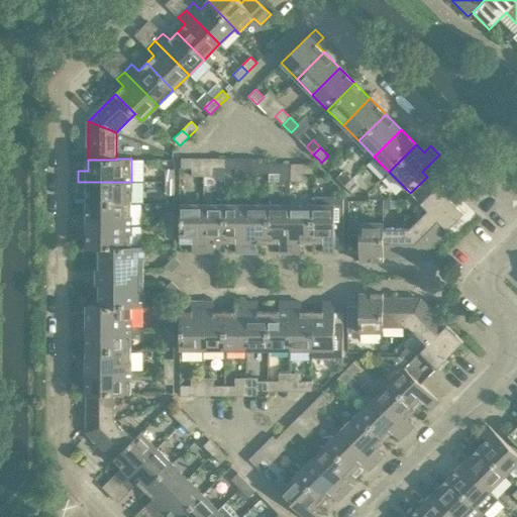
[(193,159),(181,159),(181,169),(193,169),(193,159)]
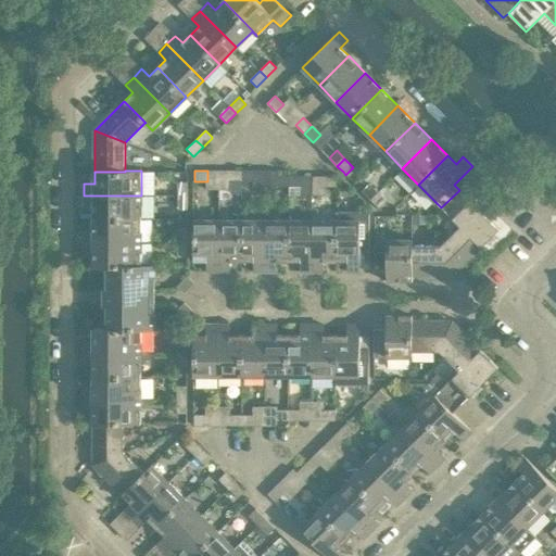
[(242,181),(242,171),(230,171),(230,181),(242,181)]
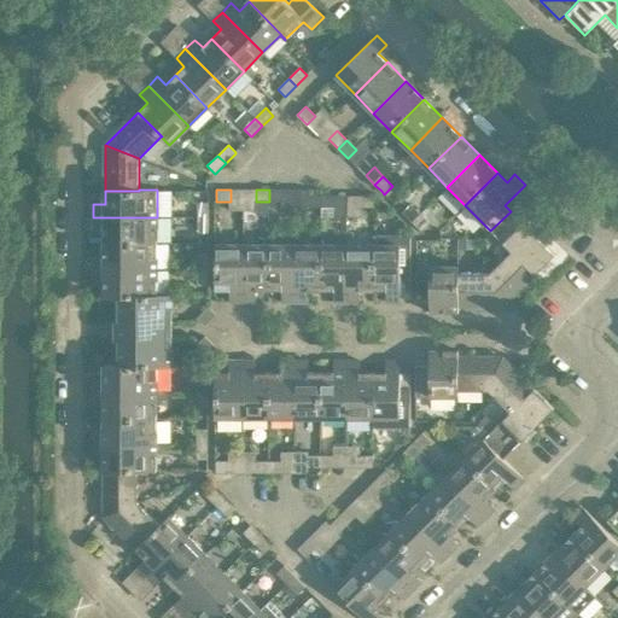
[(283,202),(283,190),(269,190),(269,202),(283,202)]
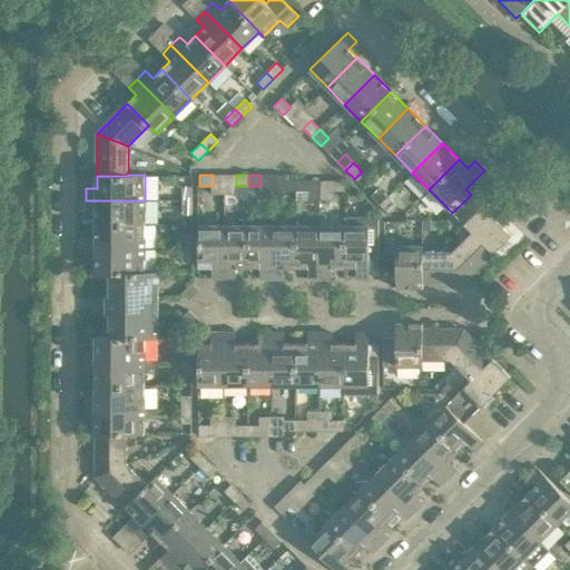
[(296,192),(296,180),(284,180),(284,192),(296,192)]
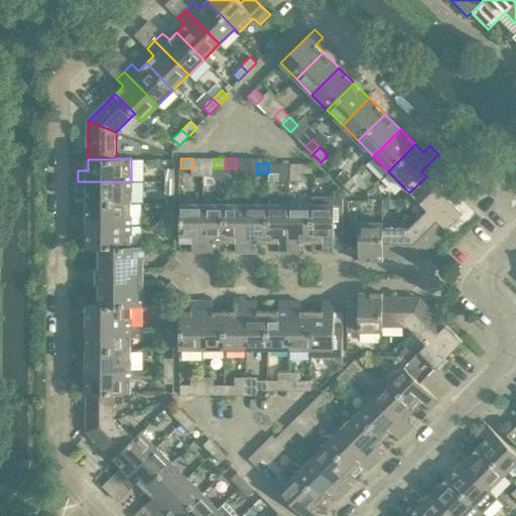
[(279,173),(279,163),(268,163),(268,173),(279,173)]
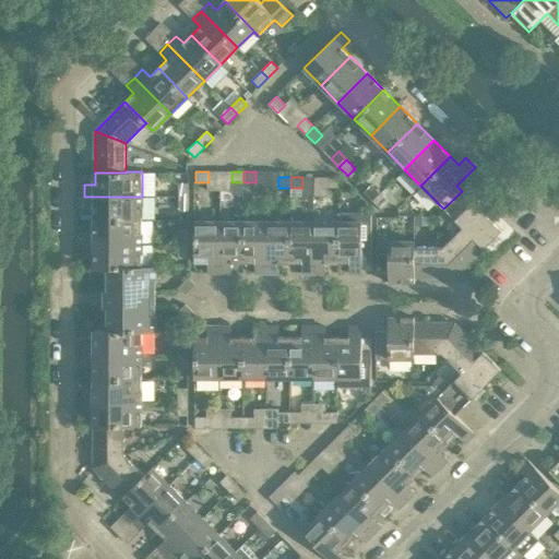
[(325,188),(337,188),(337,177),(325,177),(325,188)]
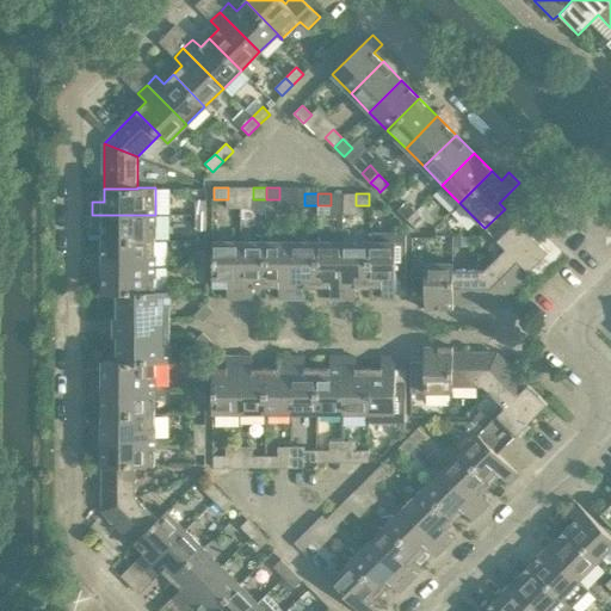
[(196,199),(196,215),(205,215),(205,199),(196,199)]
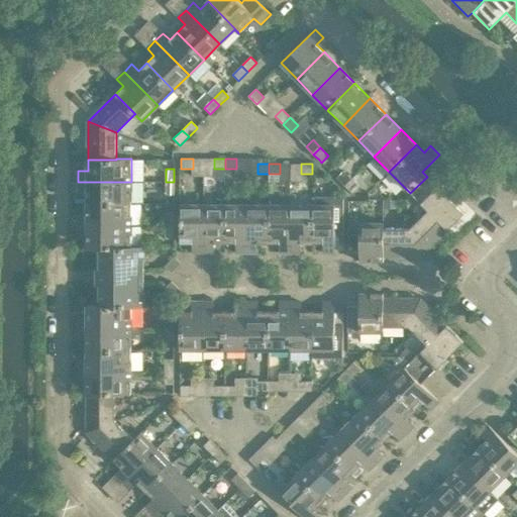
[(344,186),(351,179),(343,171),(336,178),(344,186)]
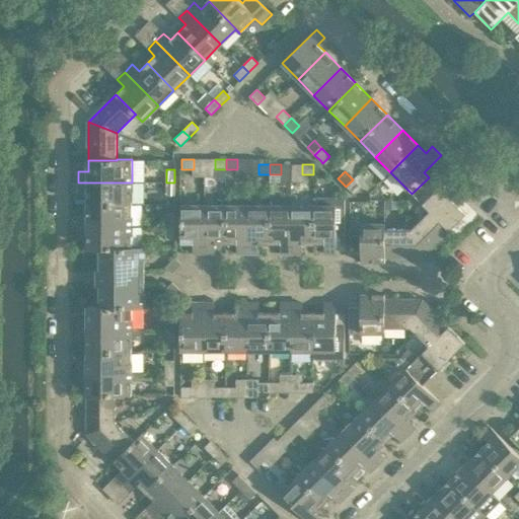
[(412,194),(422,204),(429,211),(430,211),(448,231),(465,214),(429,177),(412,194)]
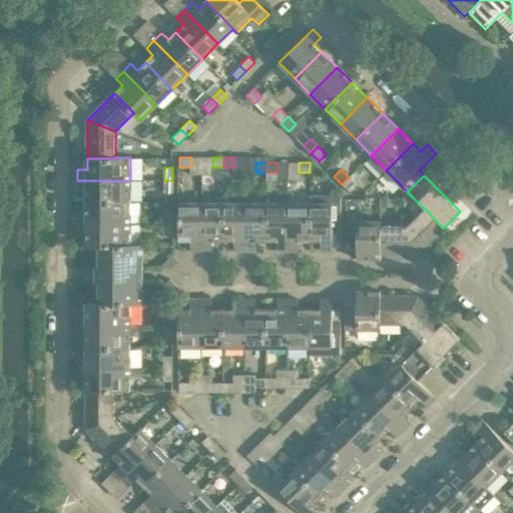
[(342,184),(347,189),(350,192),(357,185),(349,177),(342,184)]
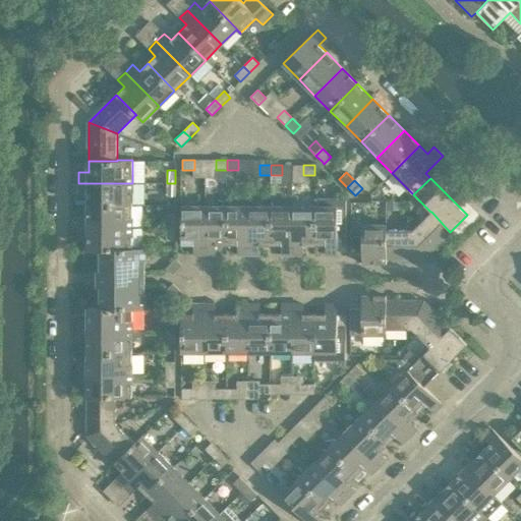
[(132,183),(78,183),(78,193),(89,194),(89,205),(132,206),(132,183)]
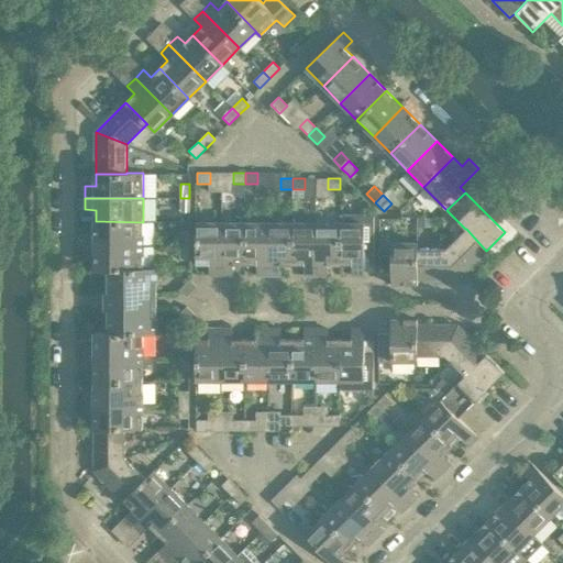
[(190,198),(189,198),(180,198),(180,211),(190,211),(190,198)]
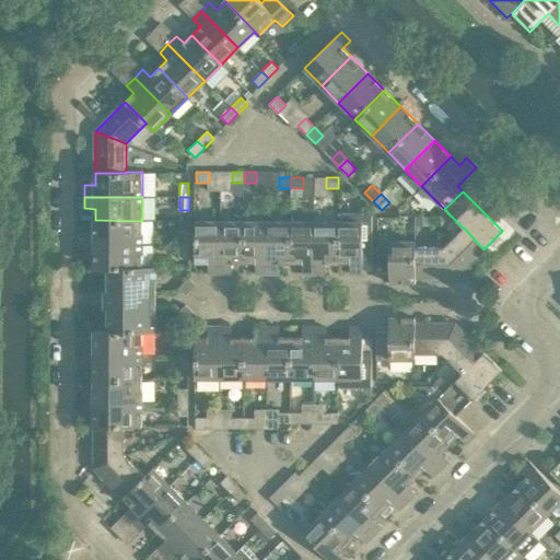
[(372,273),(372,236),(372,212),(338,212),(338,222),(338,264),(350,264),(350,273),(372,273)]
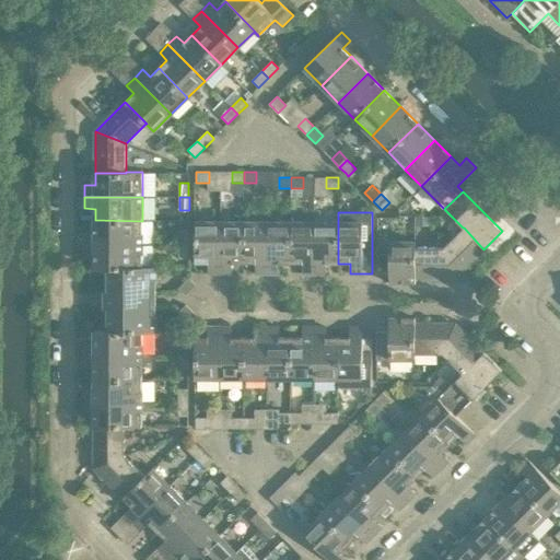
[(84,232),(84,244),(142,244),(142,221),(95,220),(95,232),(84,232)]
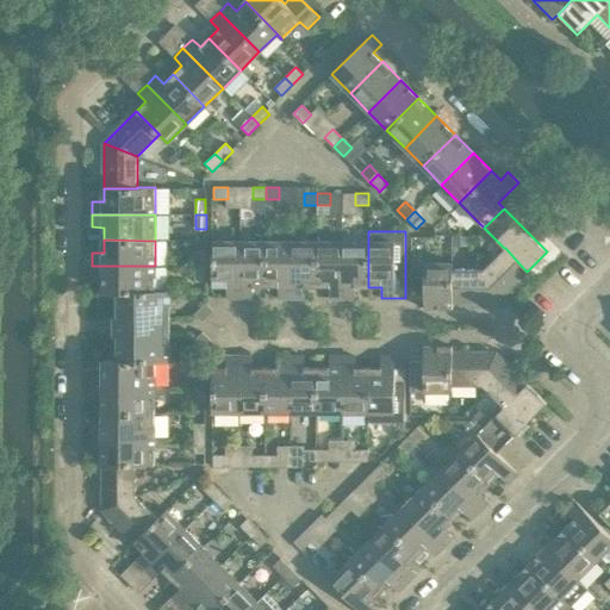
[(240,298),(240,242),(212,242),(212,286),(226,286),(226,298),(240,298)]
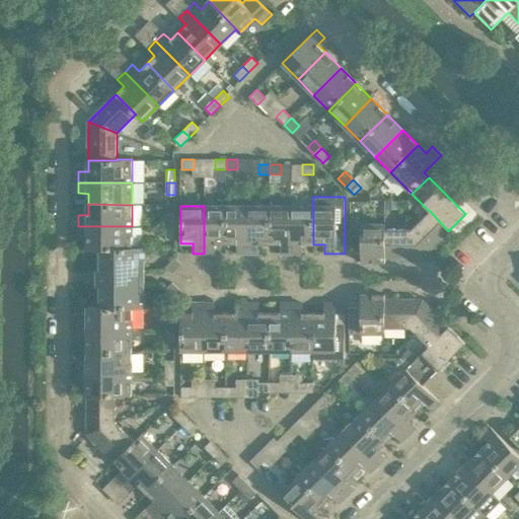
[(225,206),(204,206),(204,253),(215,253),(215,243),(225,244),(225,206)]
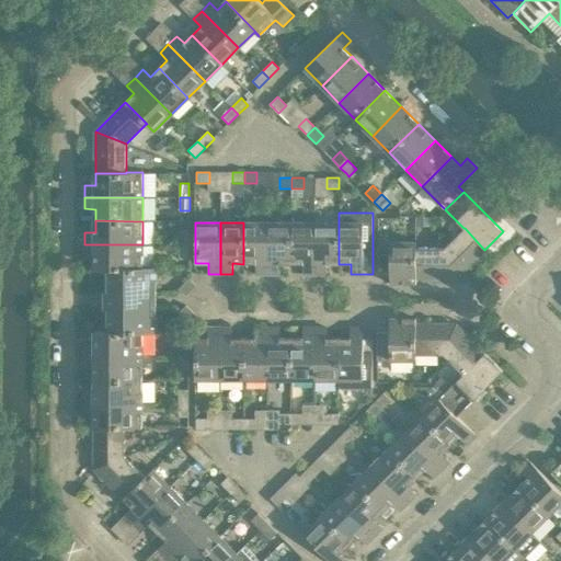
[(243,222),(243,264),(255,264),(255,274),(267,274),(267,222),(243,222)]
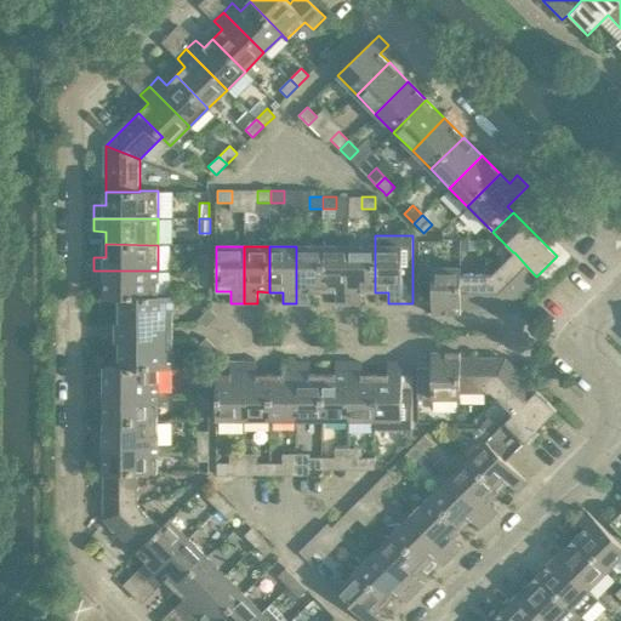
[(323,246),(296,246),(296,303),(309,303),(309,292),(323,292),(323,246)]
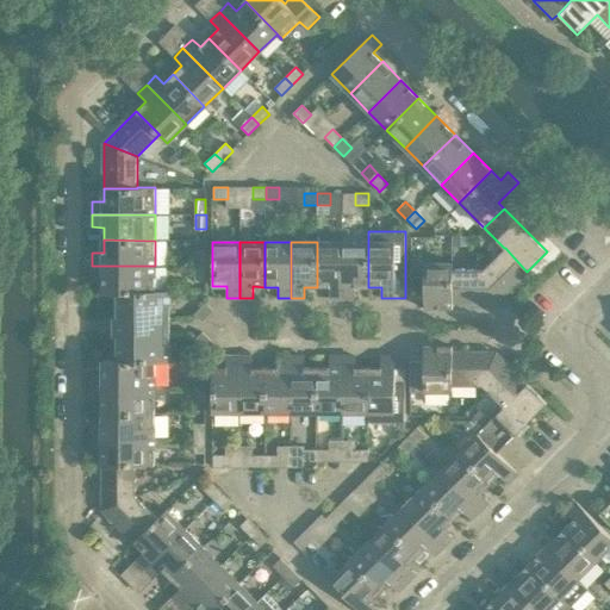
[(342,242),(317,242),(317,287),(329,287),(329,298),(342,298),(342,242)]
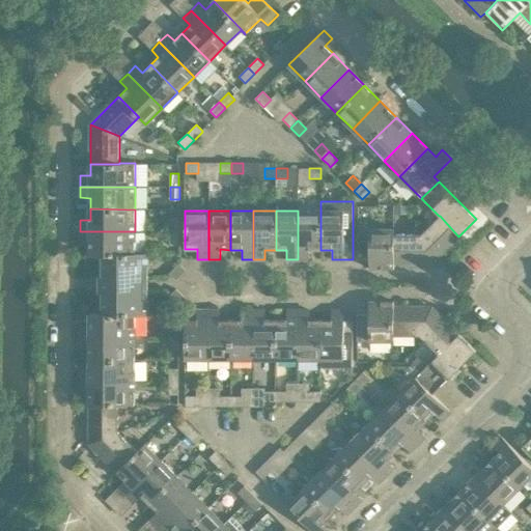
[(320,211),(298,211),(298,259),(309,259),(309,250),(320,250),(320,211)]
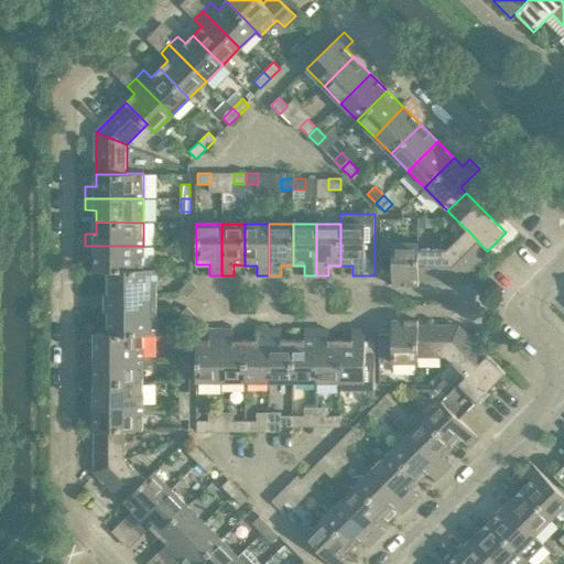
[(467,229),(466,229),(446,249),(458,280),(487,251),(467,229)]
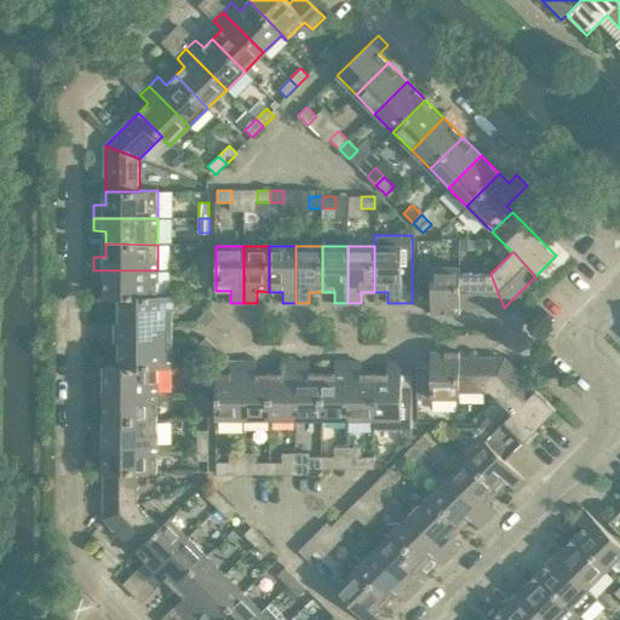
[(197,270),(208,270),(208,256),(197,256),(197,270)]
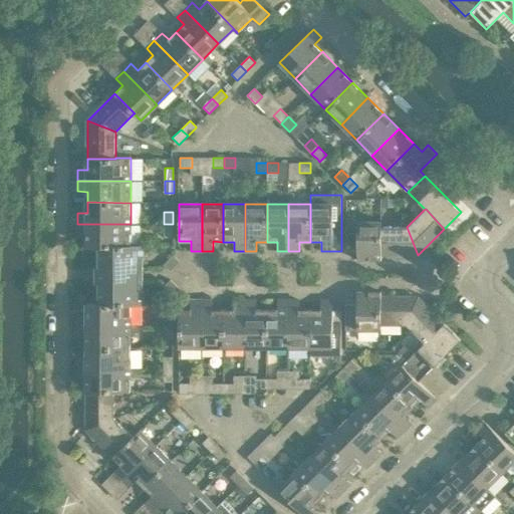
[(357,260),(379,260),(380,222),(357,222),(357,260)]
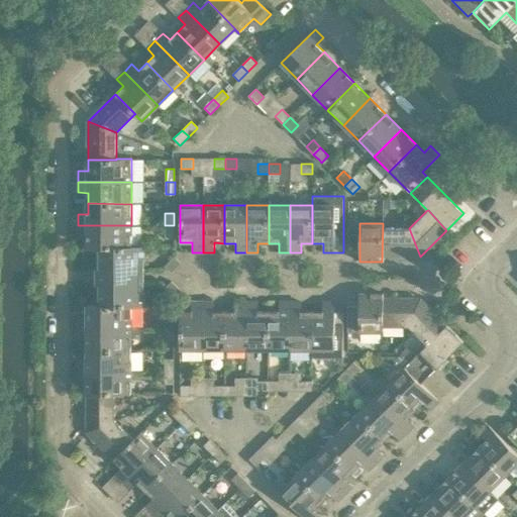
[(383,256),(420,256),(409,228),(384,228),(384,223),(383,223),(382,262),(383,262),(383,256)]
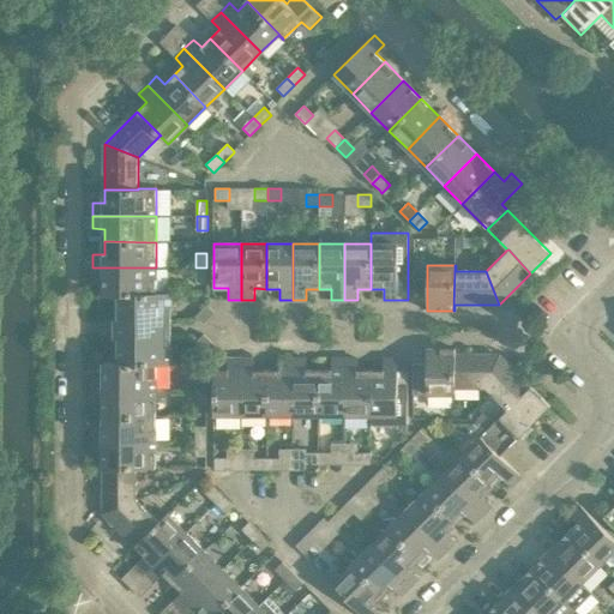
[(119,295),(170,294),(170,293),(156,293),(156,268),(92,268),(92,281),(103,281),(103,295),(119,295)]
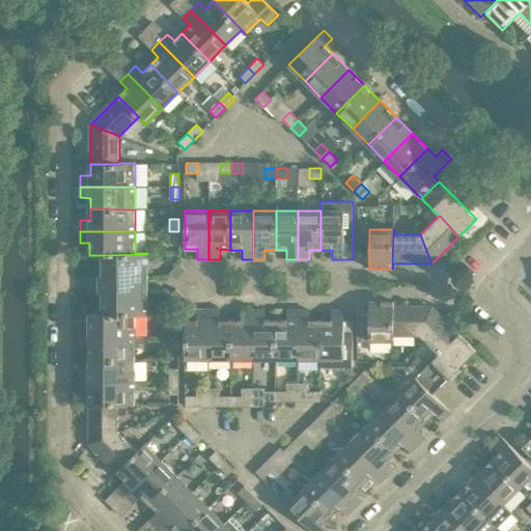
[(178,245),(178,231),(169,231),(169,245),(178,245)]
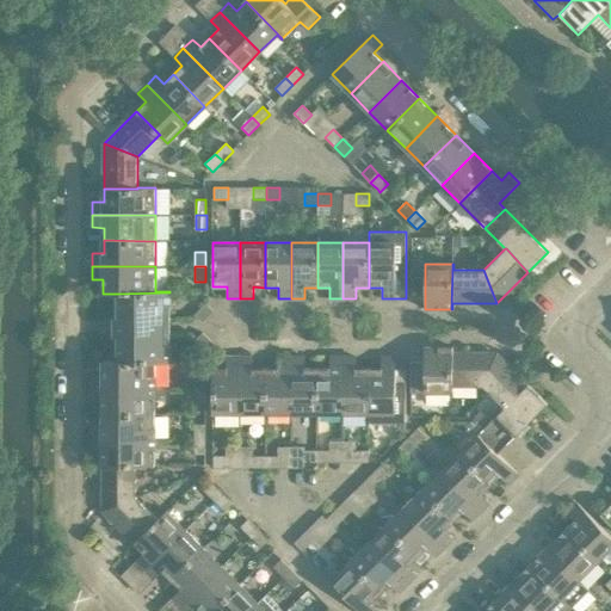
[(142,320),(170,320),(170,292),(118,294),(118,318),(115,318),(115,332),(115,334),(142,334),(142,332),(142,320)]
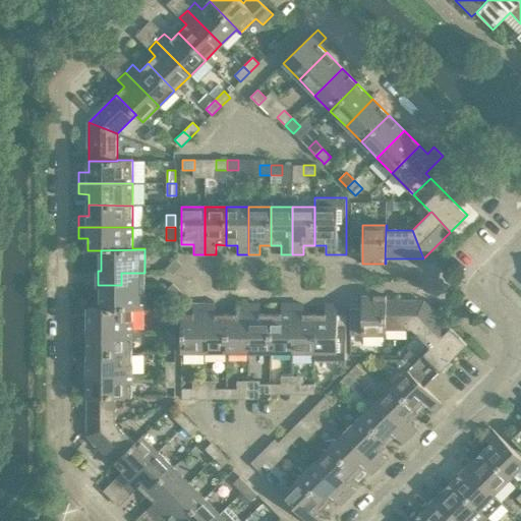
[(166,269),(173,275),(182,266),(175,258),(166,269)]
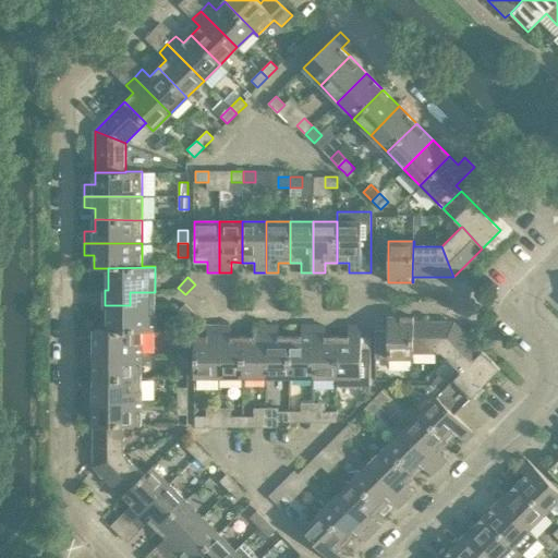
[(105,307),(108,307),(108,329),(108,330),(142,330),(155,330),(156,305),(156,303),(155,292),(130,292),(130,303),(130,305),(105,305),(105,307)]
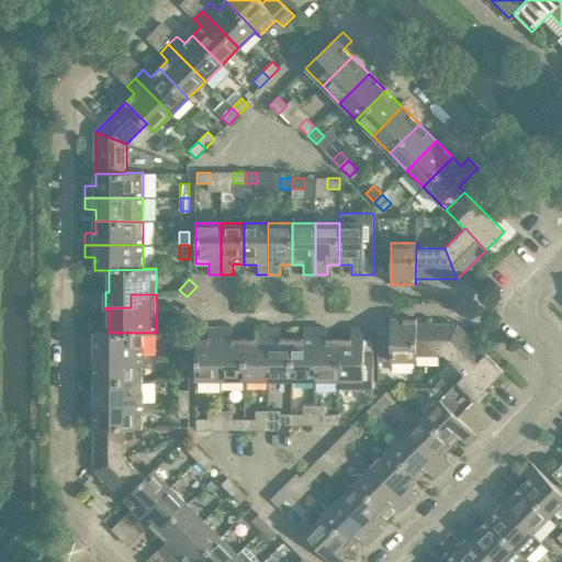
[(179,313),(189,323),(195,316),(187,306),(179,313)]
